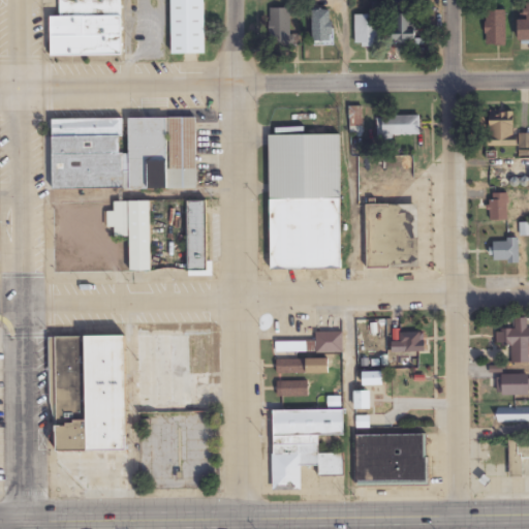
[(121,56),(120,0),(59,0),(60,17),(51,17),(51,57),(121,56)]
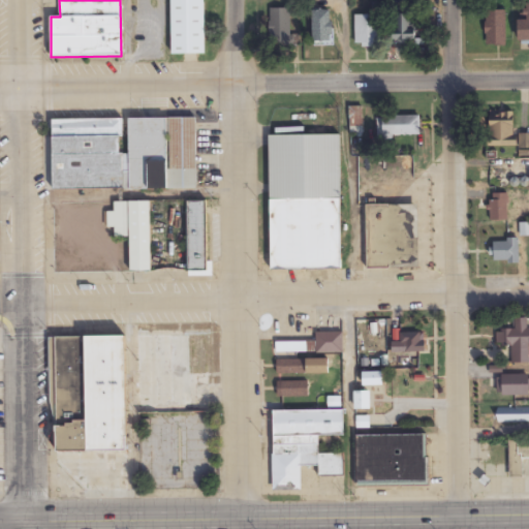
[(170,0),(172,55),(205,55),(205,0),(170,0)]
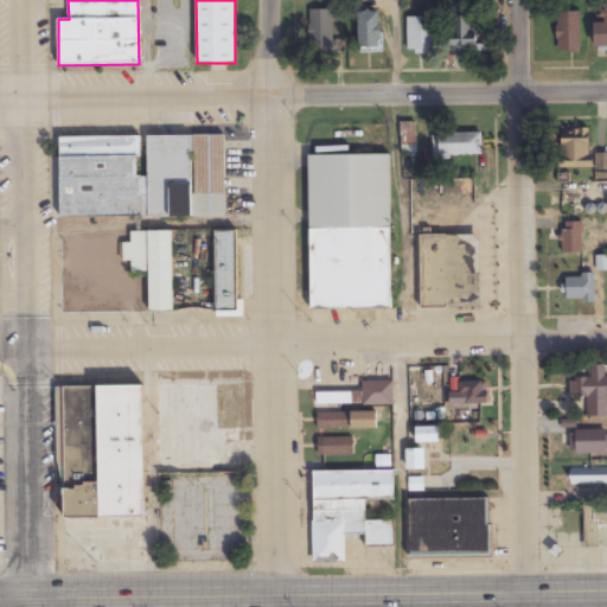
[(606,2),(604,4),(604,23),(595,23),(595,52),(606,52),(606,2)]
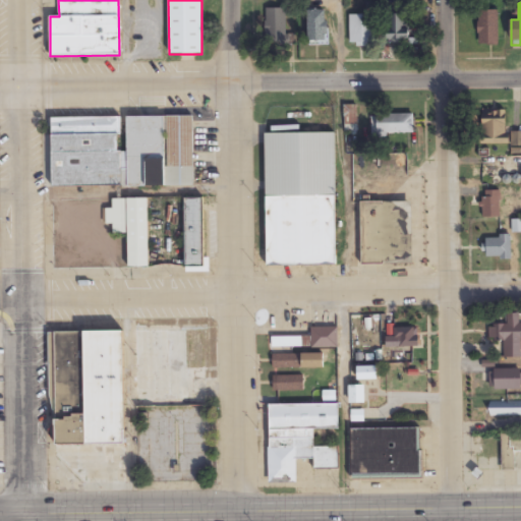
[(266,9),(266,46),(285,46),(285,9),(266,9)]
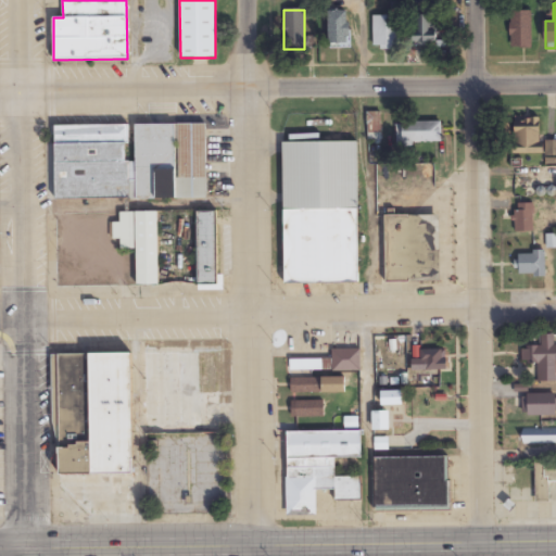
[(532,11),(509,11),(509,49),(532,49),(532,11)]
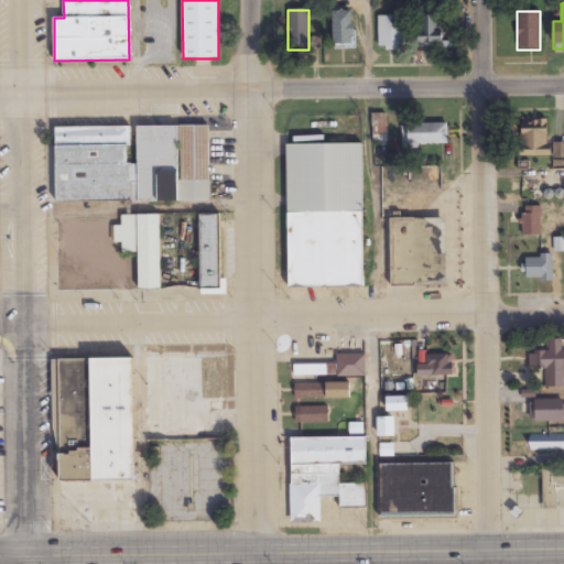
[(333,12),(333,50),(354,50),(354,12),(333,12)]
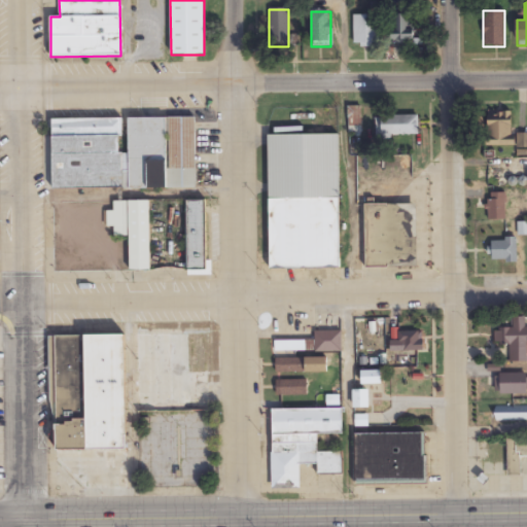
[(378,15),(353,15),(353,46),(378,46),(378,15)]
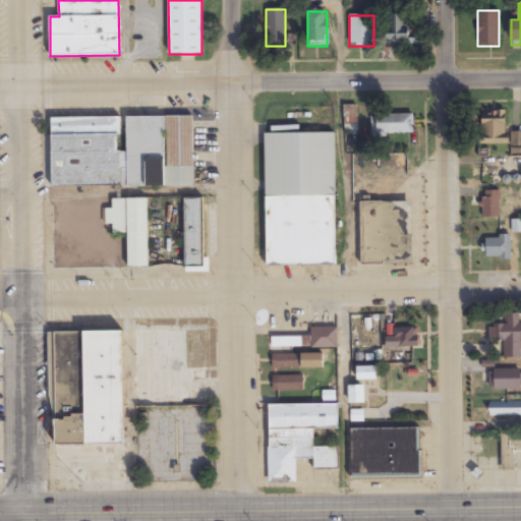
[(385,29),(385,41),(407,41),(407,15),(389,15),(389,29),(385,29)]
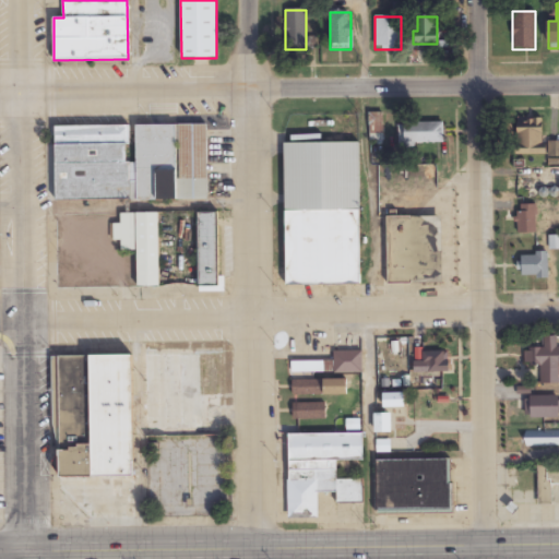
[(544,155),(544,118),(516,118),(516,155),(544,155)]
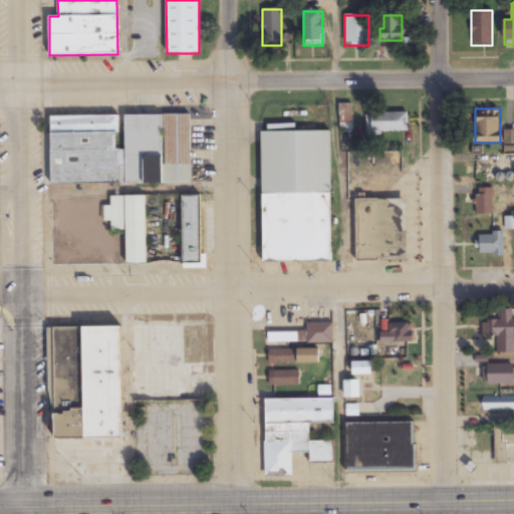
[(45,110),(119,110),(119,186),(45,186),(45,110)]
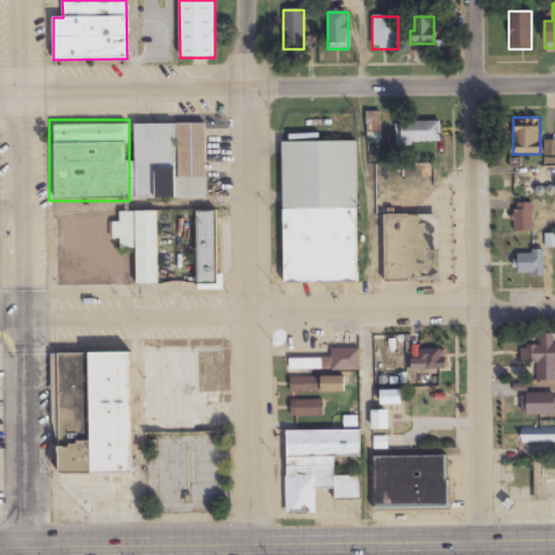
[(129,119),(209,119),(208,201),(129,201),(129,119)]
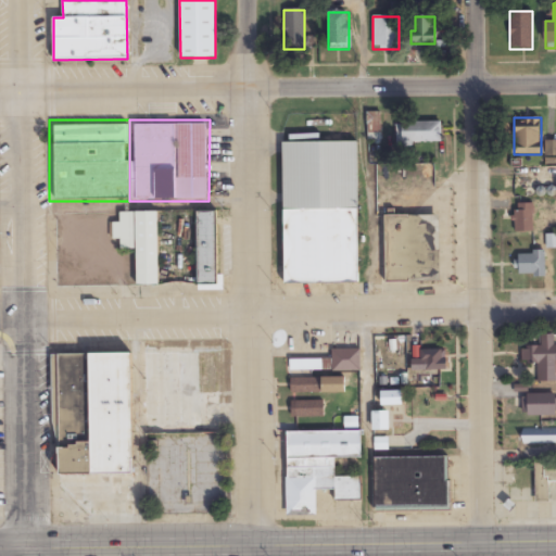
[(396,123),(396,146),(438,146),(438,123),(396,123)]
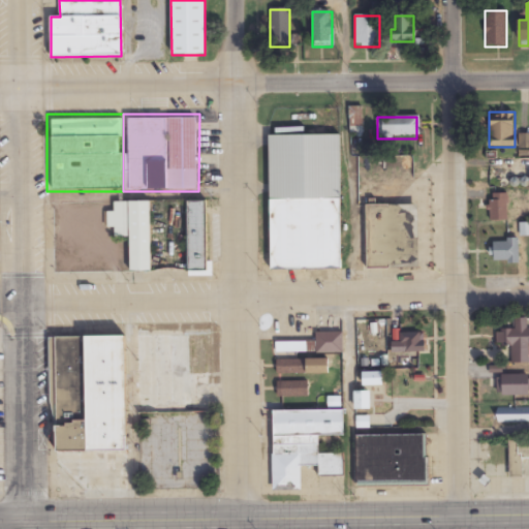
[(266,132),(339,131),(342,270),(269,272),(266,132)]
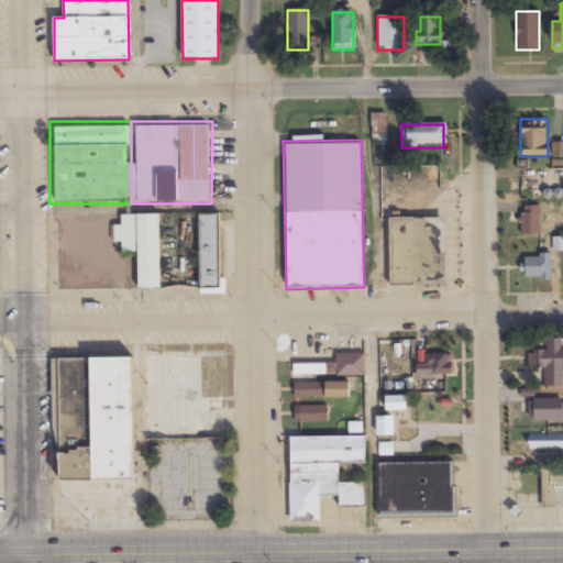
[(562,143),(553,144),(554,156),(562,156),(562,143)]
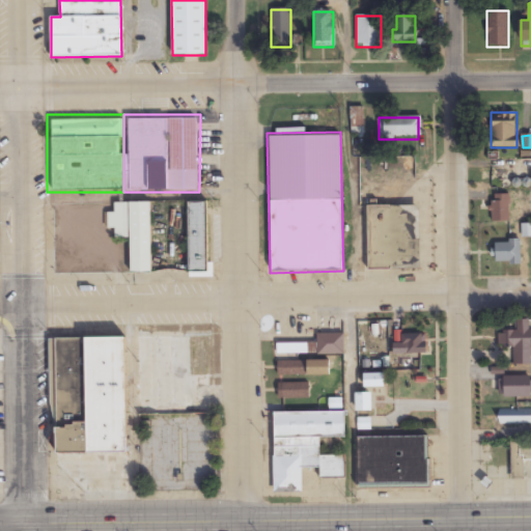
[(509,222),(509,194),(492,194),(492,222),(509,222)]
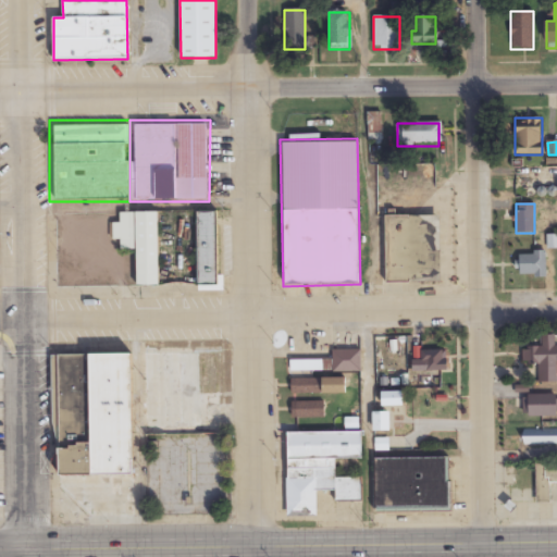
[(157,212),(121,212),(121,224),(114,224),(114,239),(120,239),(120,250),(137,249),(138,285),(158,285),(157,212)]
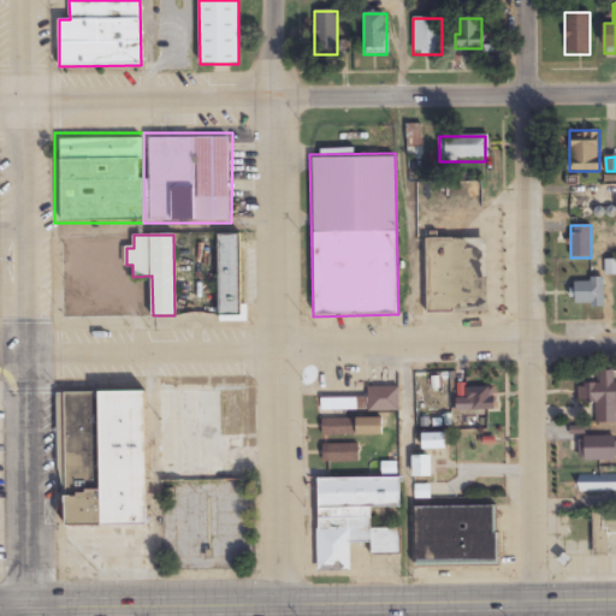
[(241,235),(219,235),(219,318),(241,318),(241,235)]
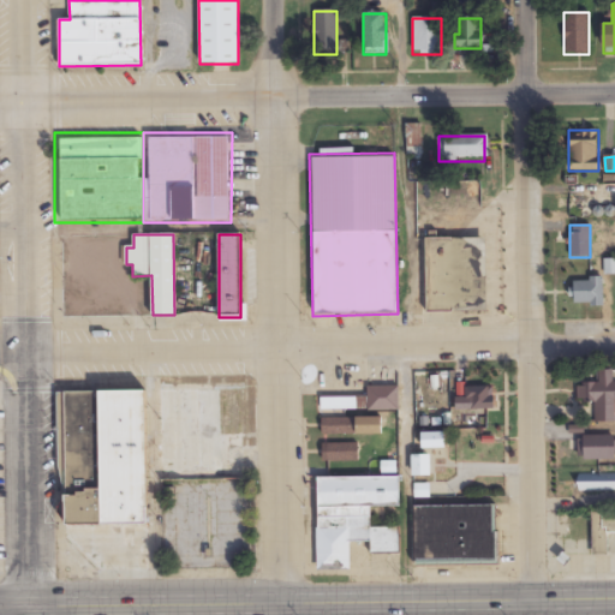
[(427,312),(487,311),(487,238),(425,238),(427,312)]
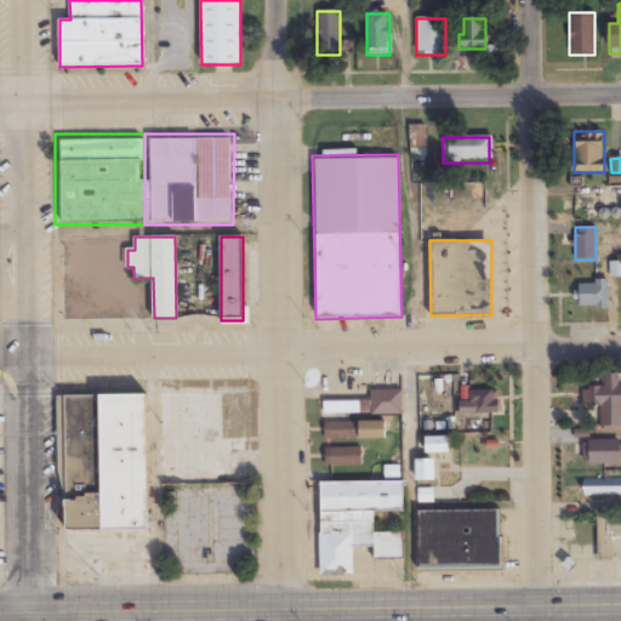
[(609,308),(609,281),(579,281),(579,308),(609,308)]
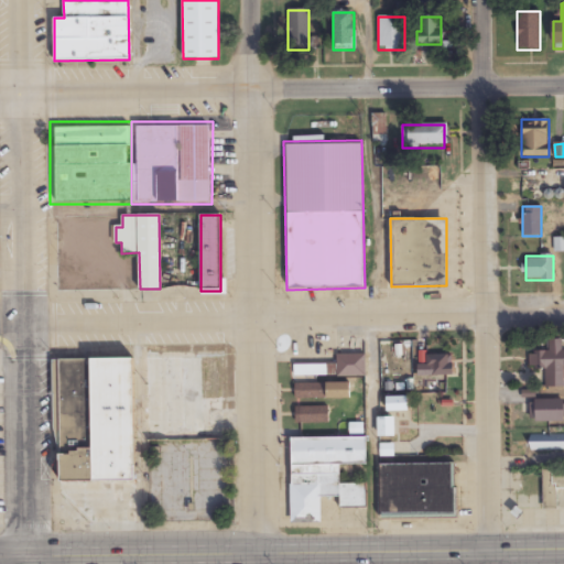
[(563,384),(563,371),(563,357),(563,339),(549,339),(549,353),(529,351),(529,371),(563,371),(563,384)]
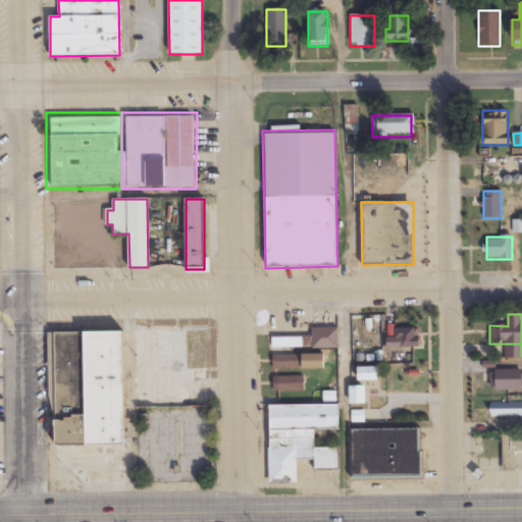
[(123,332),(209,328),(209,404),(124,404),(123,332)]
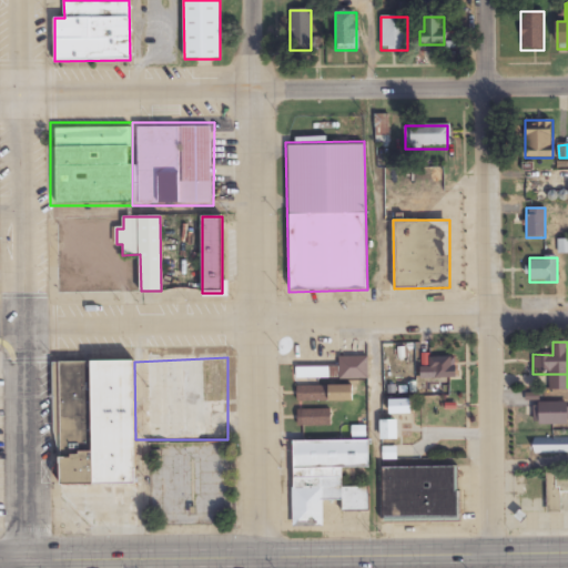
[(422,368),(422,378),(456,378),(456,357),(429,357),(429,368),(422,368)]
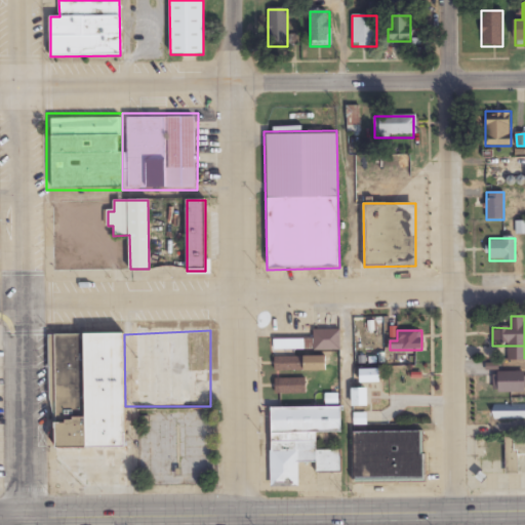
[(338,331),(338,353),(269,353),(269,331),(338,331)]
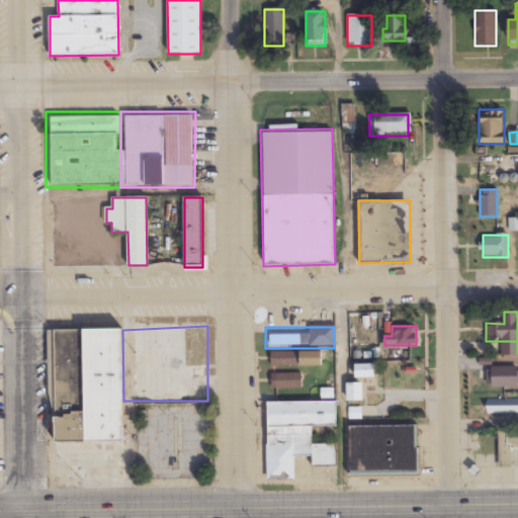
[(52,331),(122,330),(123,401),(124,480),(54,481),(52,331)]
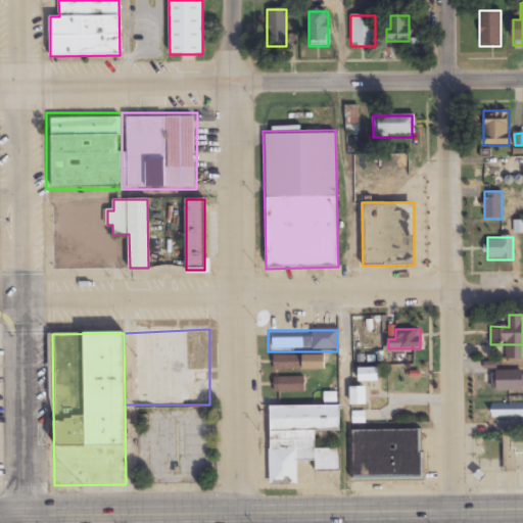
[(271,353),(325,354),(325,371),(271,371),(271,353)]
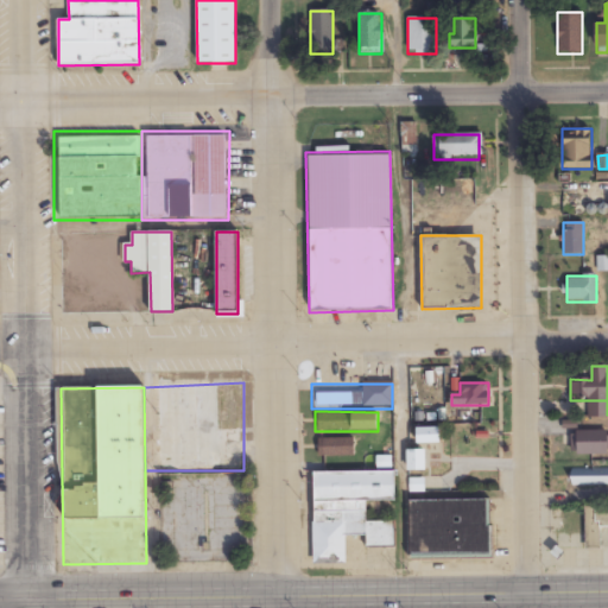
[(409,450),(409,492),(425,492),(426,443),(437,443),(438,429),(418,428),(418,450),(409,450)]
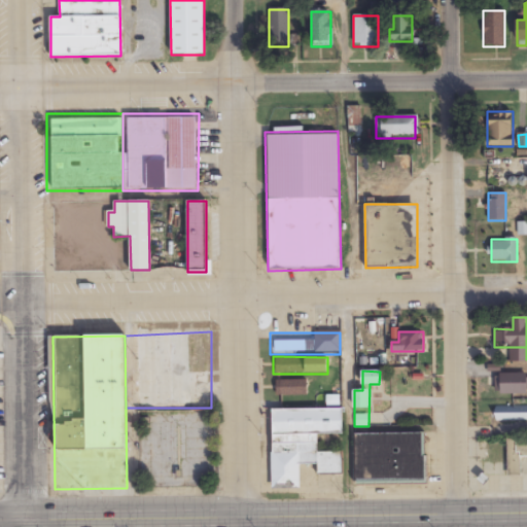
[(526,374),(499,375),(499,393),(526,392),(526,374)]
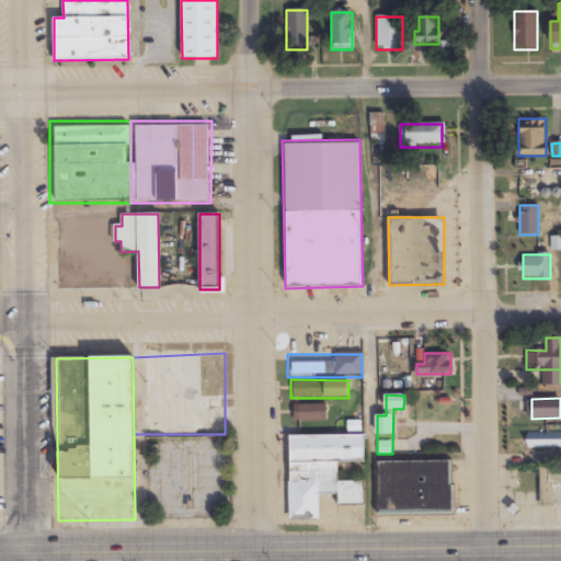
[(296,403),(327,403),(327,421),(295,421),(296,403)]
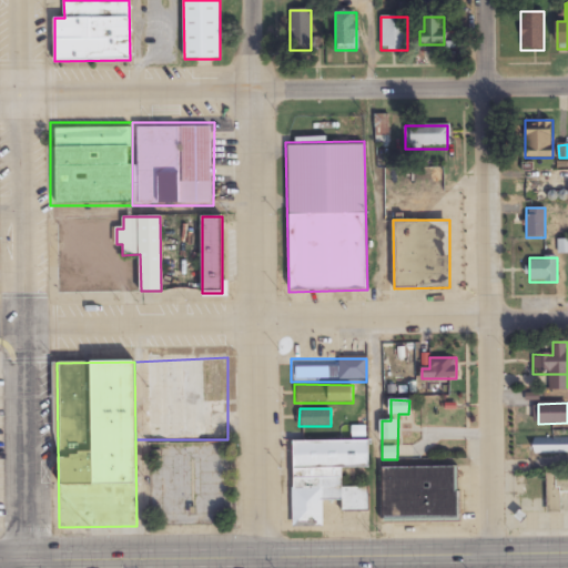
[(366,437),(366,426),(353,426),(353,437),(366,437)]
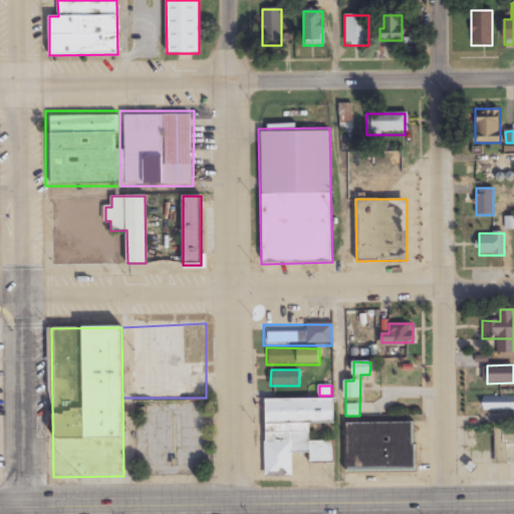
[(482,411),(513,411),(513,395),(482,396),(482,411)]
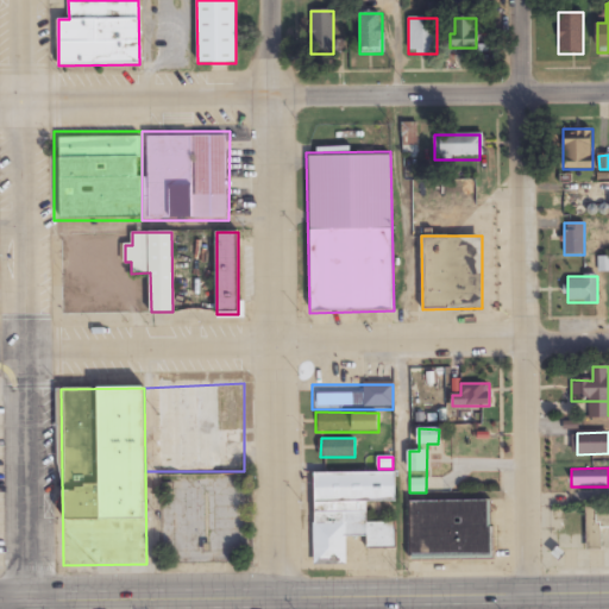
[(145,471),(244,471),(243,565),(146,564),(145,471)]
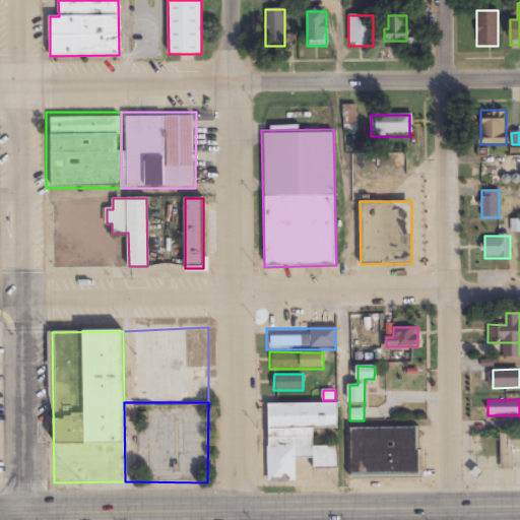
[(263,402),(341,403),(340,484),(263,483),(263,402)]
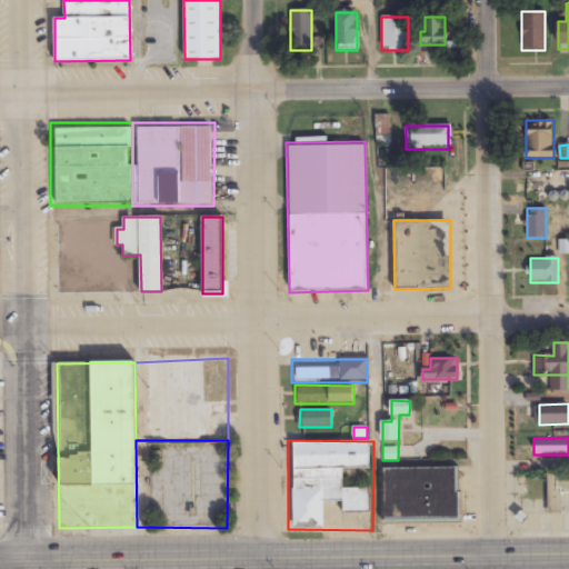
[(380,466),(462,466),(462,525),(380,523),(380,466)]
